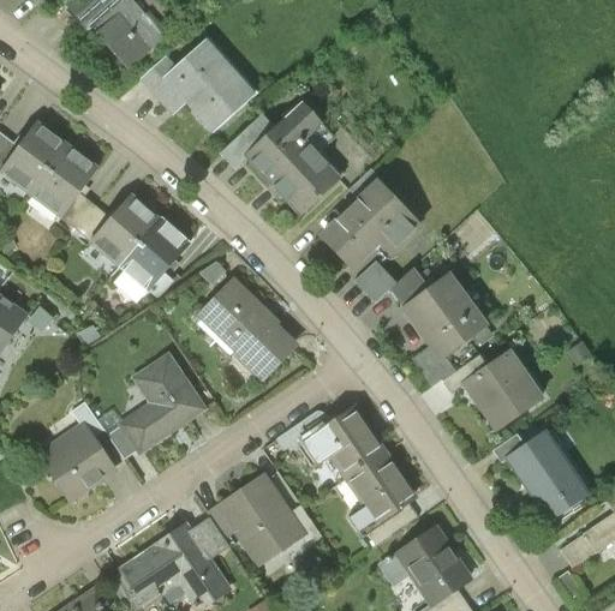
[(64,0),(63,1),(64,3),(66,1),(82,21),(81,22),(82,23),(87,19),(127,66),(163,35),(133,0),(64,0)]
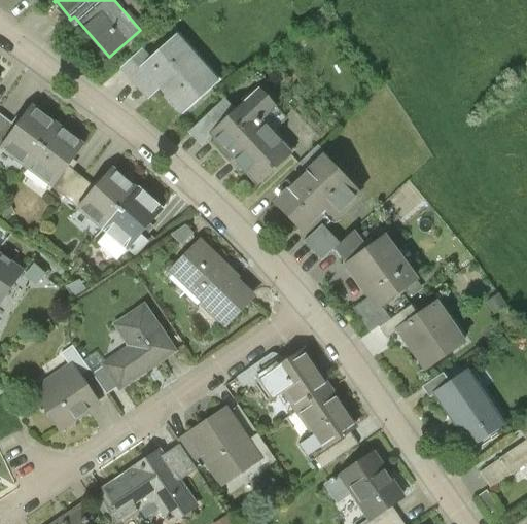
[(206,70),(173,34),(147,58),(145,60),(153,69),(148,74),(153,80),(181,112),(209,88),(199,76),(206,70)]
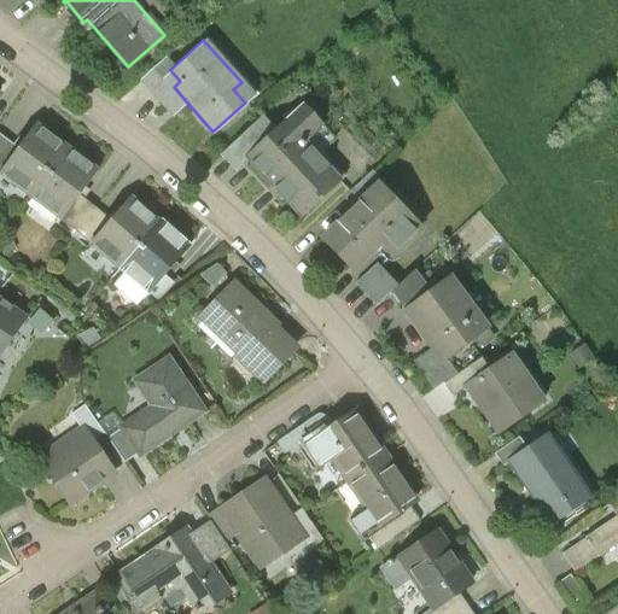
[(163,58),(140,79),(165,106),(180,94),(174,87),(180,81),(170,70),(173,68),(163,58)]
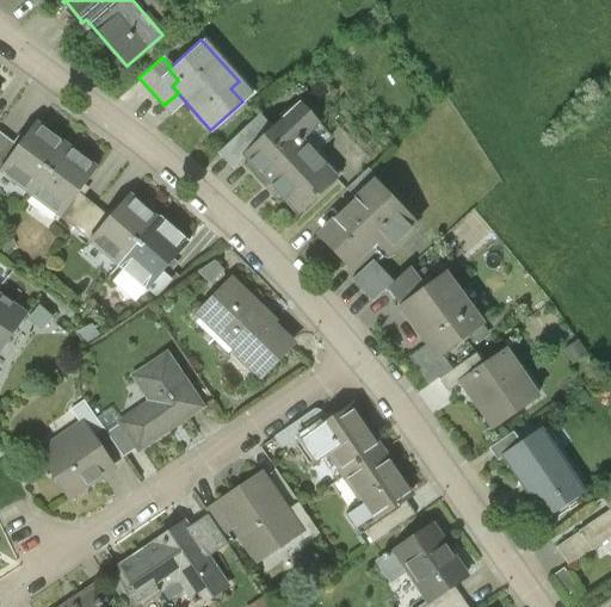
[(272,125),(244,152),(246,154),(298,211),(337,175),(301,137),(319,122),(300,100),(272,125)]
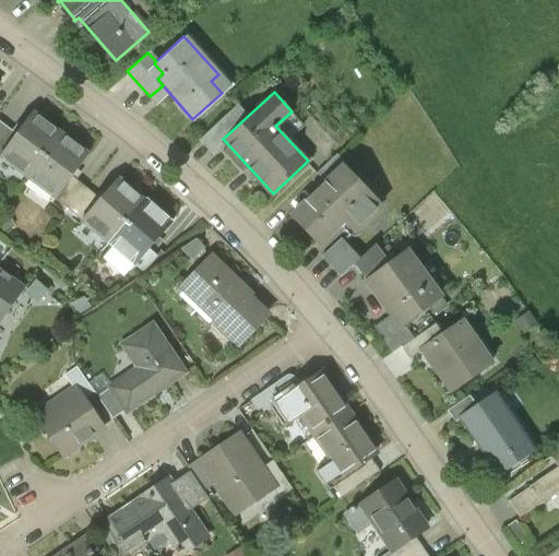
[(238,103),(201,138),(214,152),(225,141),(223,139),(249,115),(238,103)]
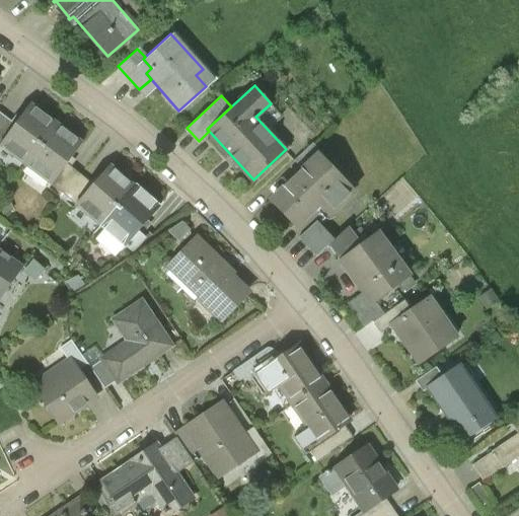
[(14,122),(0,140),(0,144),(24,163),(57,122),(30,101),(14,122)]
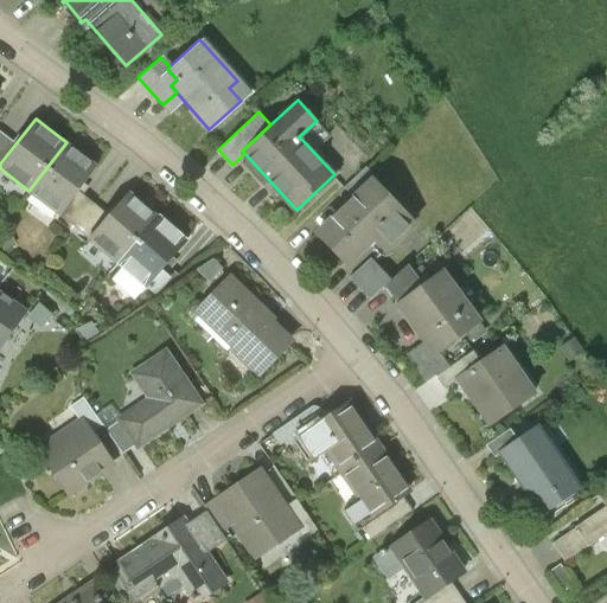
[(0,164),(17,142),(0,128),(0,164)]
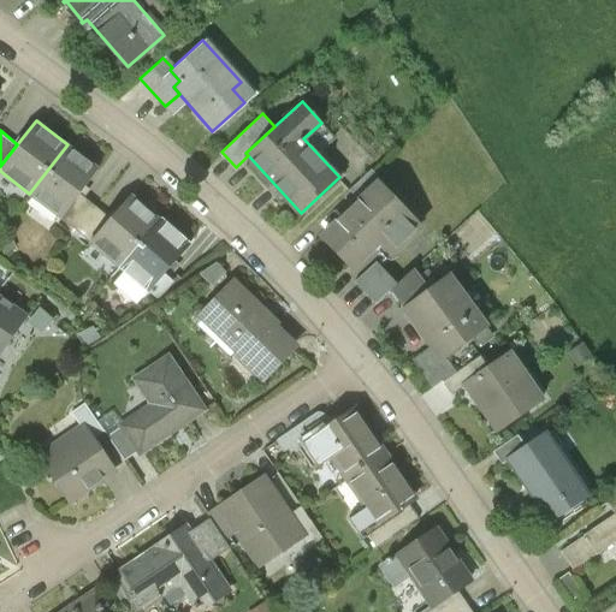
[(67,144),(29,194),(60,218),(80,191),(98,167),(67,144)]
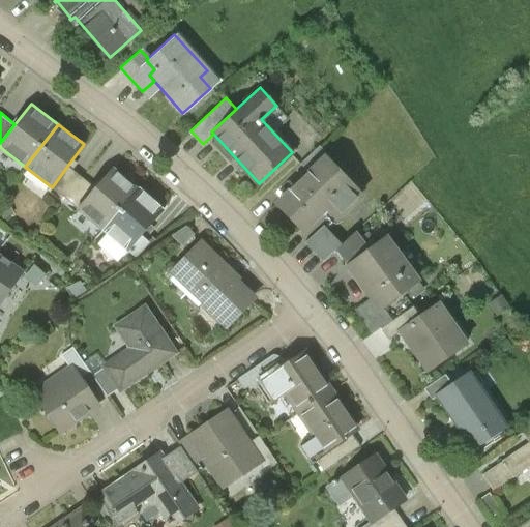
[(320,143),(300,162),(307,170),(323,155),(324,156),(328,152),(320,143)]
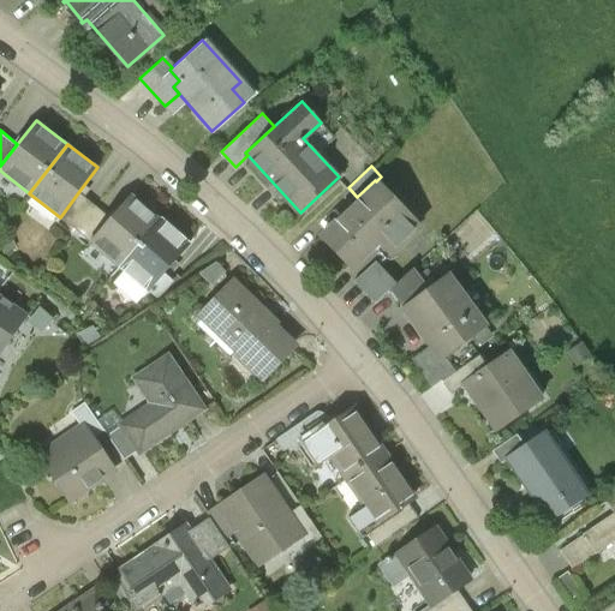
[(357,197),(320,233),(351,265),(378,239),(389,250),(417,223),(376,181),(375,180),(357,197)]
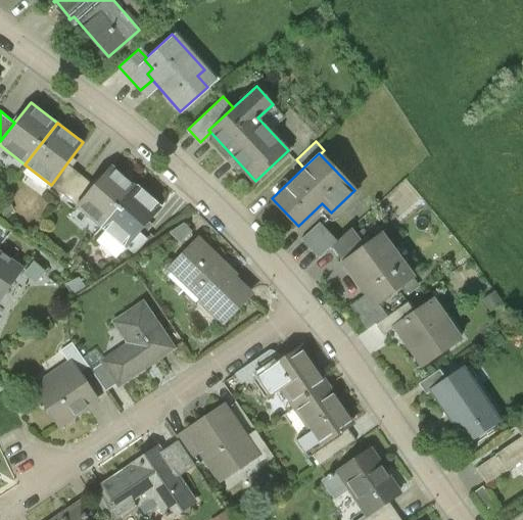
[(81,174),(67,162),(51,185),(63,194),(81,174)]
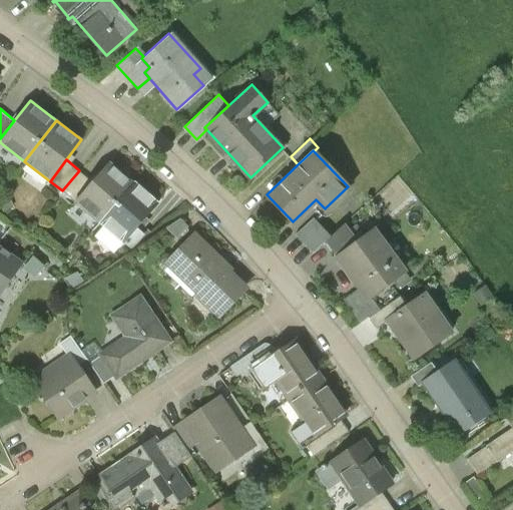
[(92,181),(75,202),(98,221),(132,182),(109,162),(92,181)]
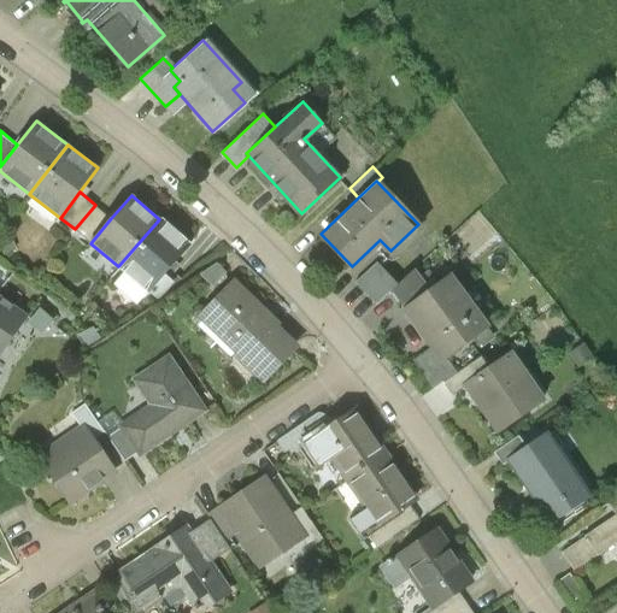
[(111,218),(95,205),(75,229),(90,243),(111,218)]
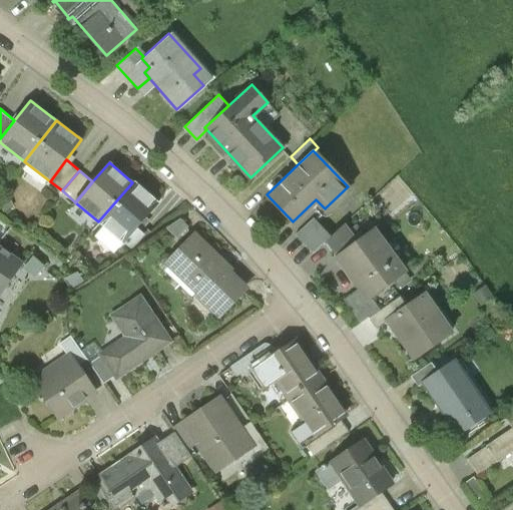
[(158,203),(133,181),(132,182),(98,221),(122,241),(123,239),(139,221),(141,222),(147,216),(158,203)]
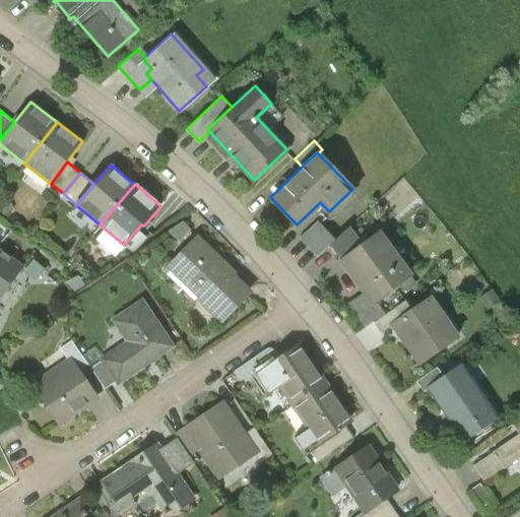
[(141,224),(125,243),(135,251),(150,233),(147,230),(153,222),(149,219),(143,225),(141,224)]
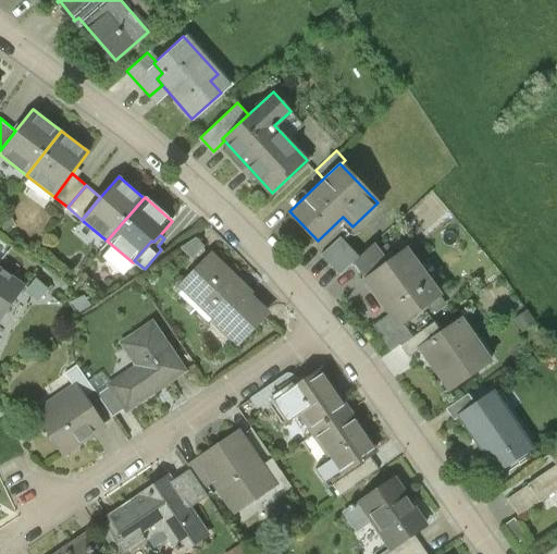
[(342,235),(322,253),(339,272),(353,260),(358,255),(342,235)]
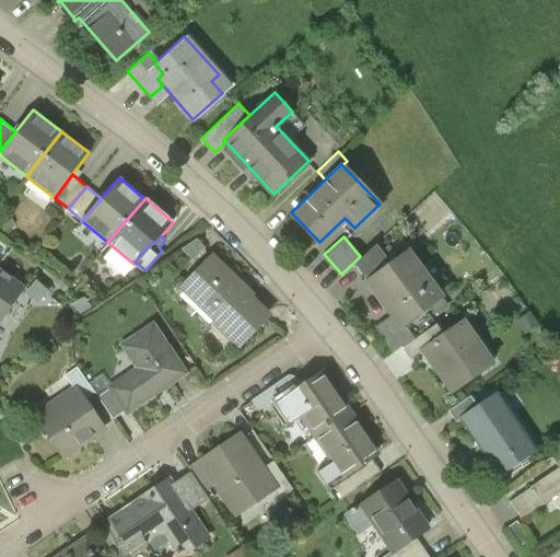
[(381,248),(376,242),(360,256),(354,262),(368,279),(397,257),(387,243),(381,248)]
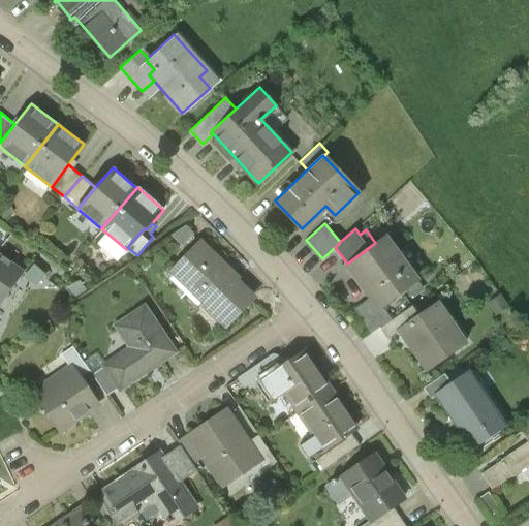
[(375,243),(347,264),(379,308),(417,281),(385,236),(375,243)]
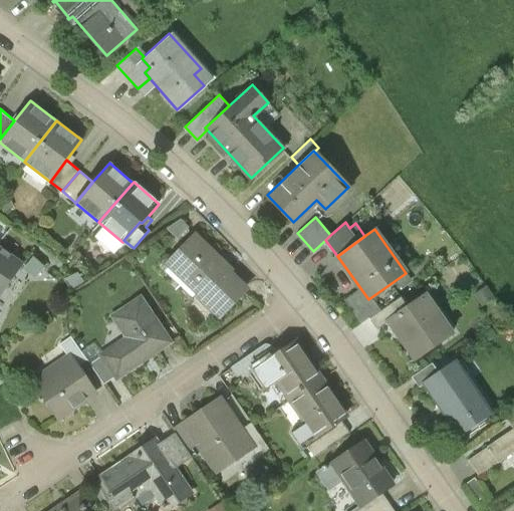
[(195,232),(162,265),(218,321),(252,287),(195,232)]
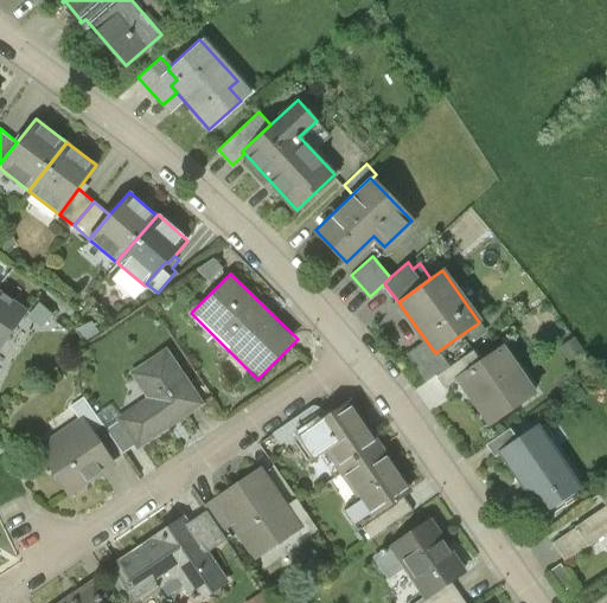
[(0,346),(27,309),(0,290),(0,346)]
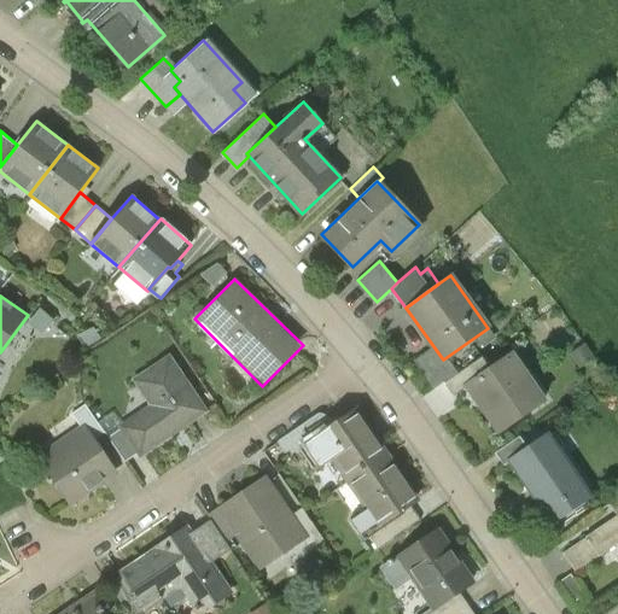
[(490,368),(465,385),(466,386),(499,432),(543,399),(511,354),(490,368)]
